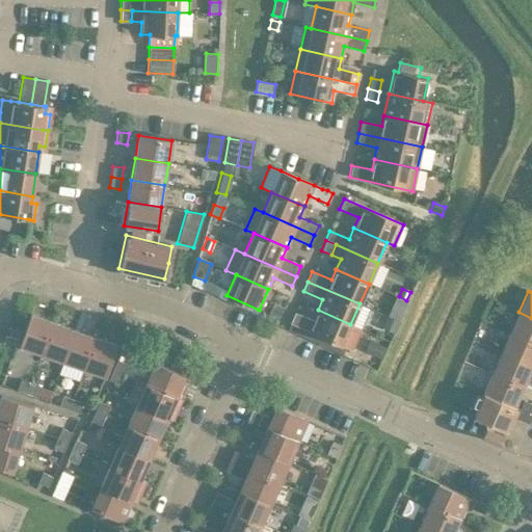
[(268,314),(278,318),(283,308),(272,303),(268,314)]
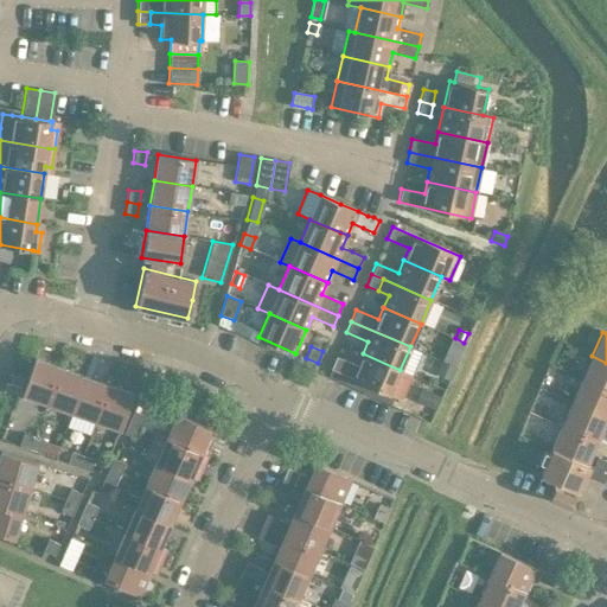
[(443,360),(454,365),(458,356),(447,351),(443,360)]
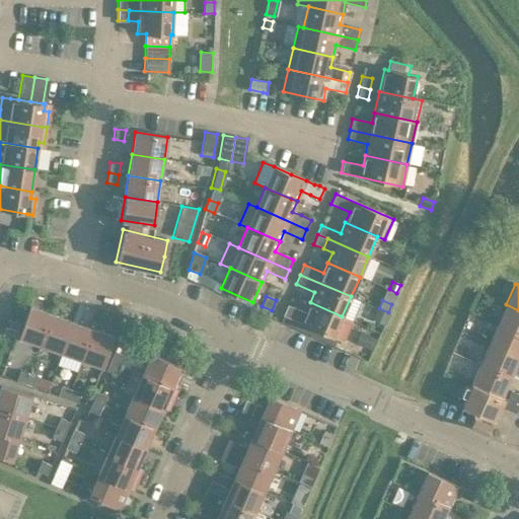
[(310,302),(305,313),(297,309),(291,307),(287,305),(283,315),(343,342),(352,320),(342,316),(310,302)]
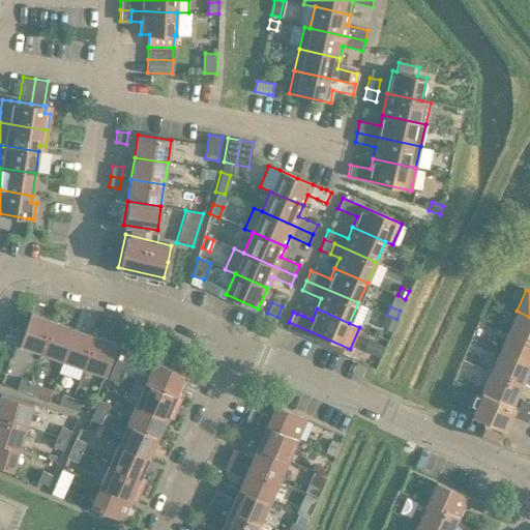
[(507,331),(529,341),(529,317),(517,311),(507,331)]
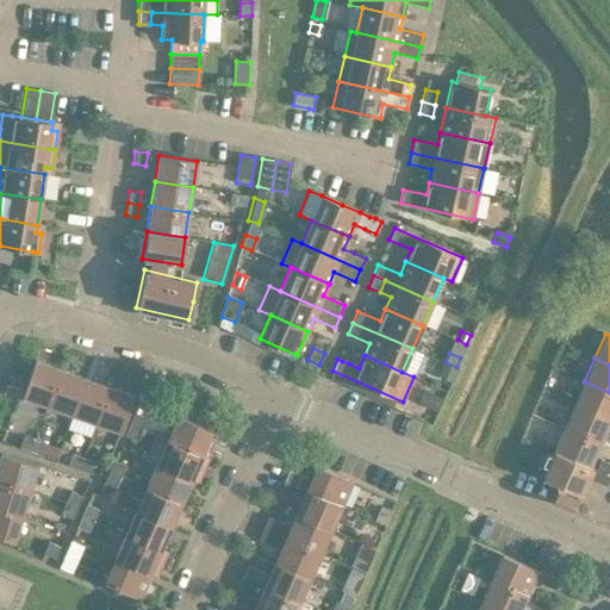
[(33,361),(20,397),(47,406),(60,369),(33,361)]
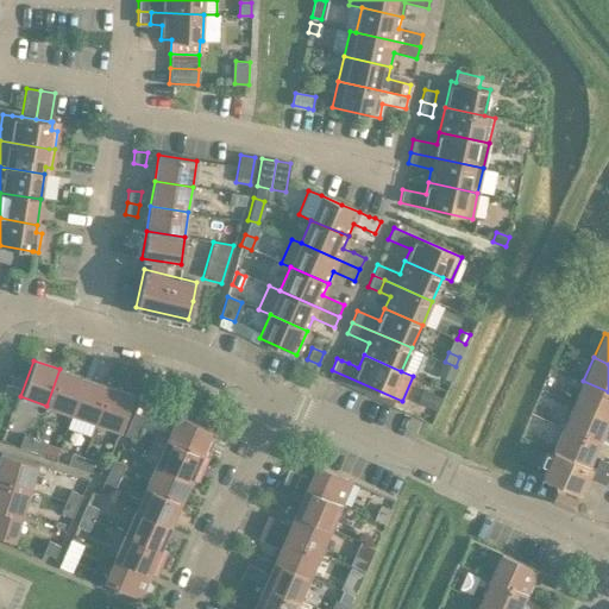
[(444,365),(439,377),(449,382),(454,370),(444,365)]
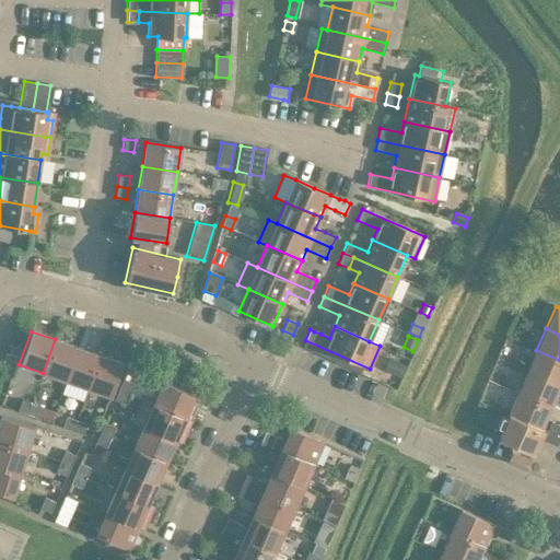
[(55,339),(43,373),(65,381),(77,347),(55,339)]
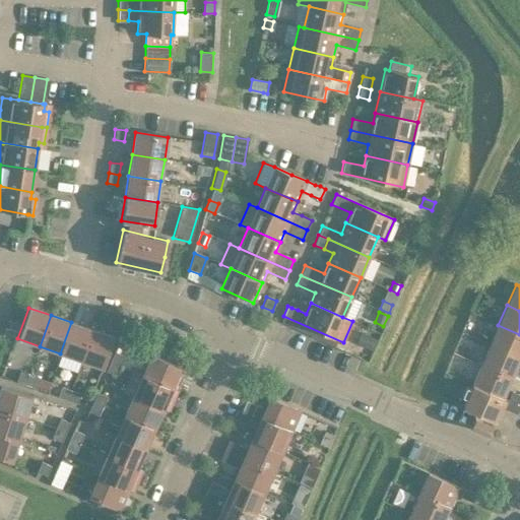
[(283,316),(279,323),(291,328),(339,350),(343,342),(283,316)]
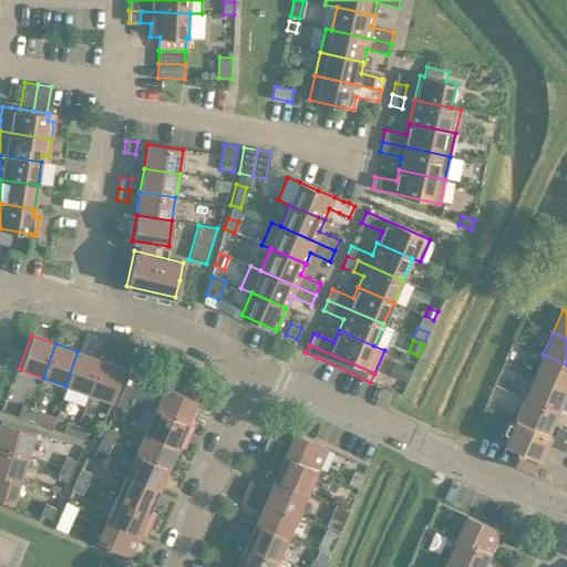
[(2,366),(16,369),(17,370),(22,353),(8,350),(2,366)]
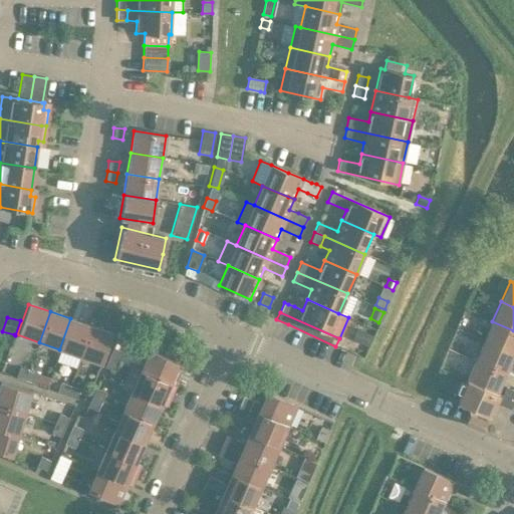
[(59,349),(80,356),(90,326),(70,318),(59,349)]
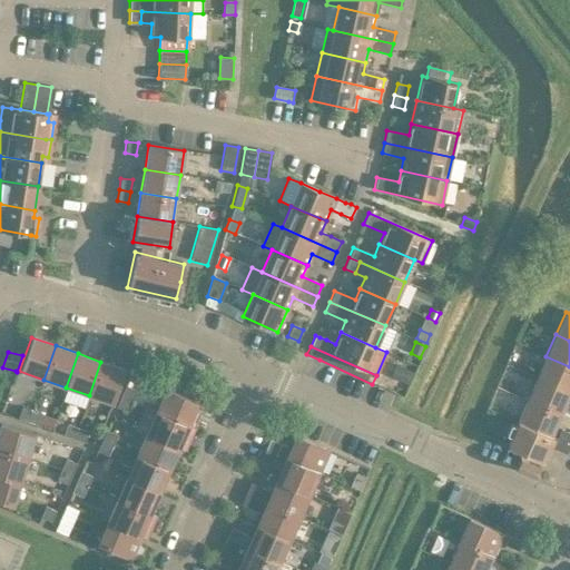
[(536,379),(569,393),(569,390),(569,366),(546,356),(536,379)]
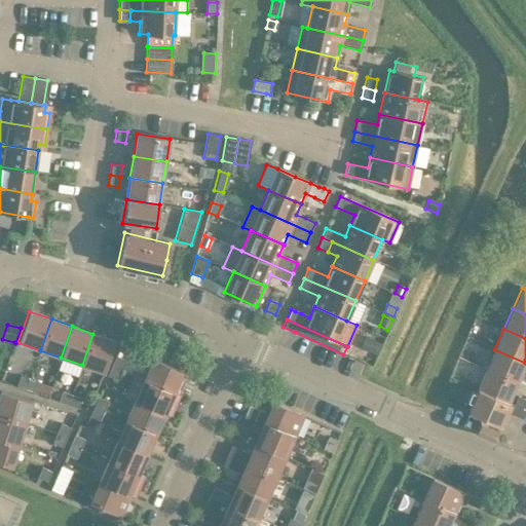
[(82,365),(104,373),(115,341),(92,334),(82,365)]
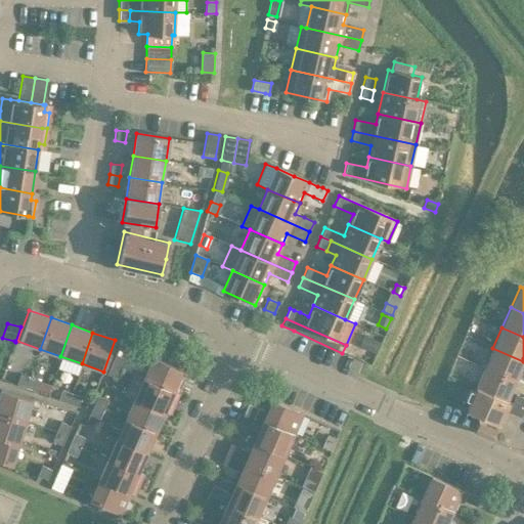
[(366,338),(362,349),(375,355),(378,347),(380,344),(366,338)]
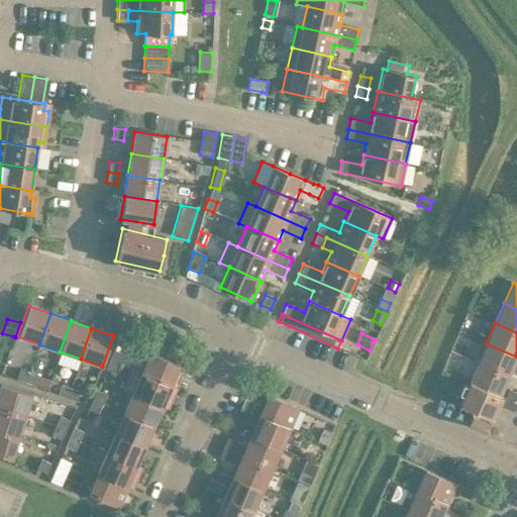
[(486,343),(478,364),(507,377),(516,356),(486,343)]
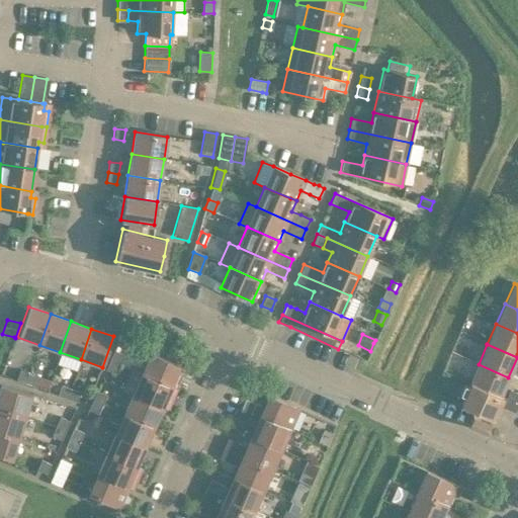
[(123,355),(113,350),(109,360),(119,365),(123,355)]
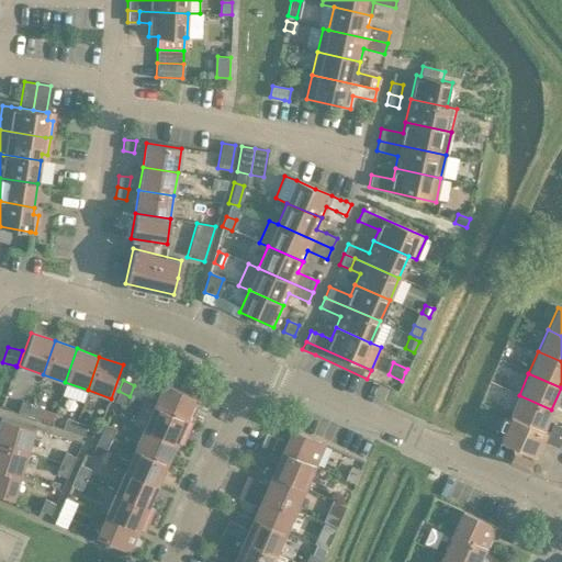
[(153,406),(186,420),(195,397),(163,383),(153,406)]
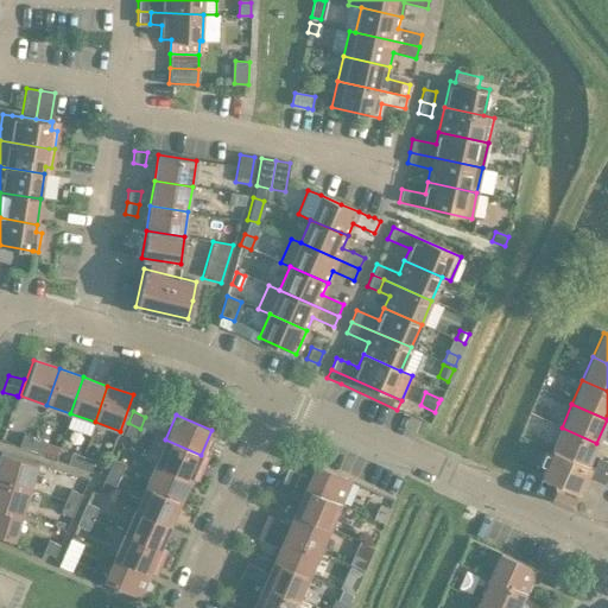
[(124,435),(135,439),(140,429),(128,423),(124,435)]
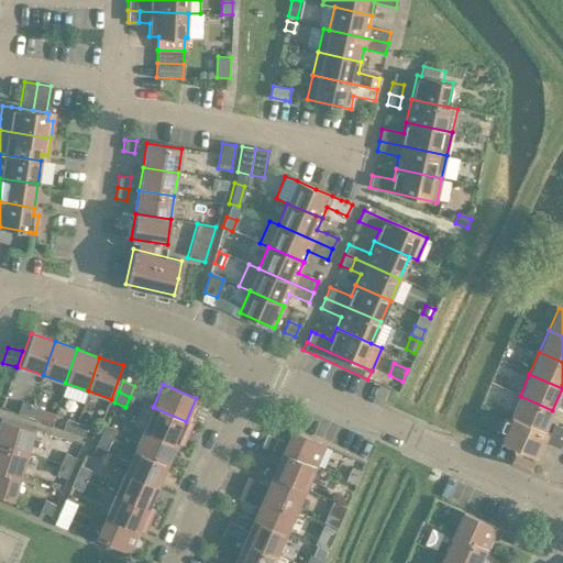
[(520,396),(510,417),(543,431),(552,410),(520,396)]
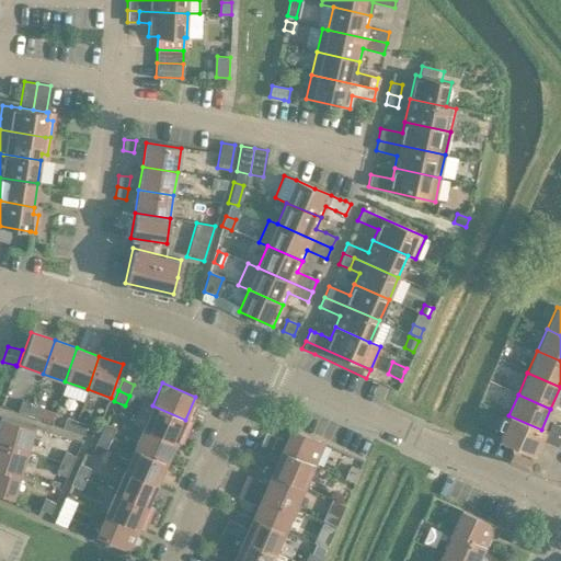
[(134,423),(144,427),(175,442),(178,436),(183,438),(191,422),(185,420),(152,405),(142,401),(134,423)]
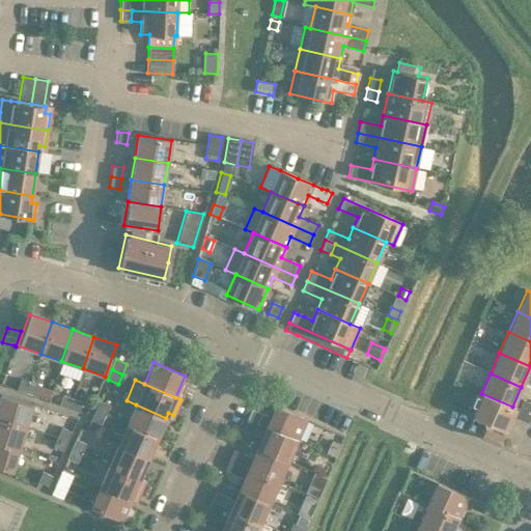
[(26,394),(29,384),(20,381),(16,391),(26,394)]
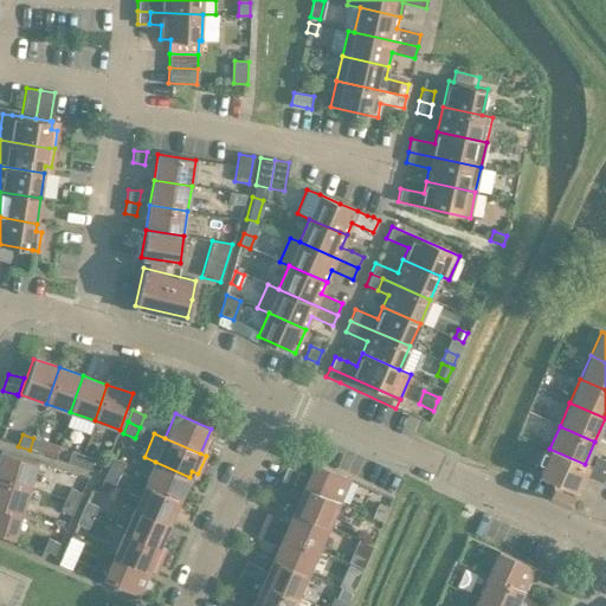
[(33,438),(30,450),(40,455),(45,442),(33,438)]
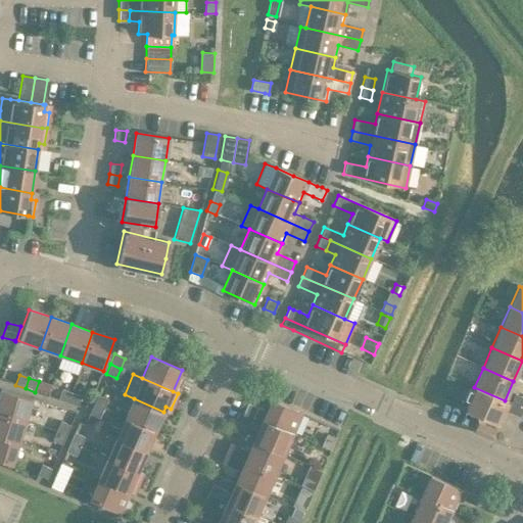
[(474,387),(465,409),(470,411),(497,423),(504,410),(507,401),(505,400),(474,387)]
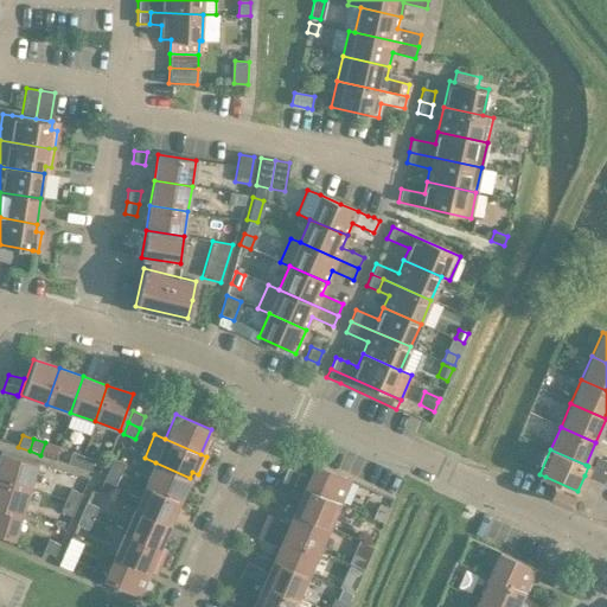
[(0,451),(0,479),(29,489),(33,475),(37,464),(0,451)]
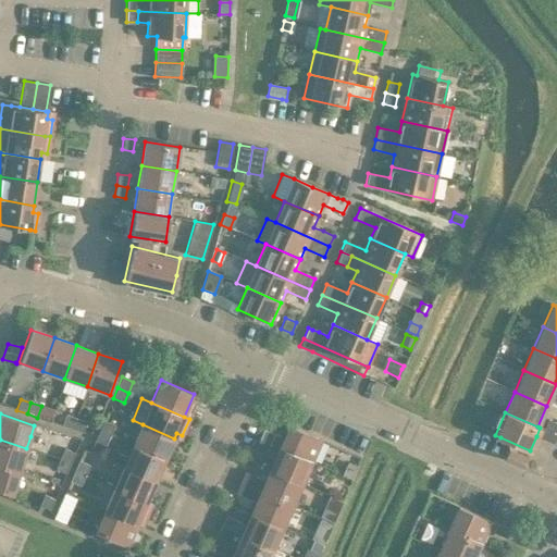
[(72,429),(75,418),(65,415),(61,425),(72,429)]
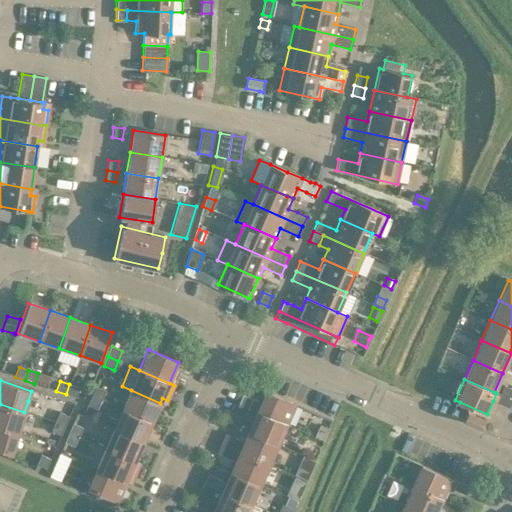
[(69,384),(66,394),(76,398),(80,388),(69,384)]
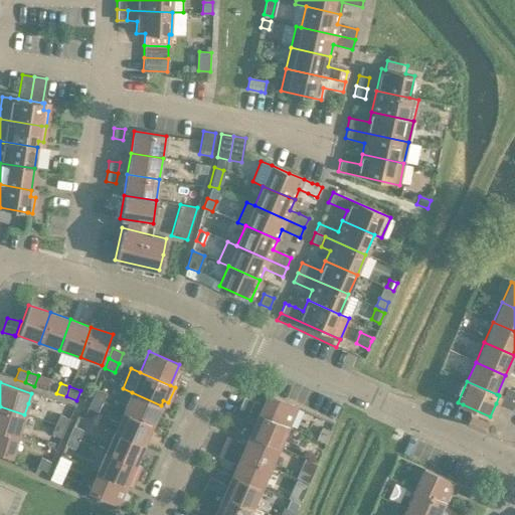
[(514,391),(506,388),(503,396),(504,397),(510,399),(514,401),(514,400),(514,391)]
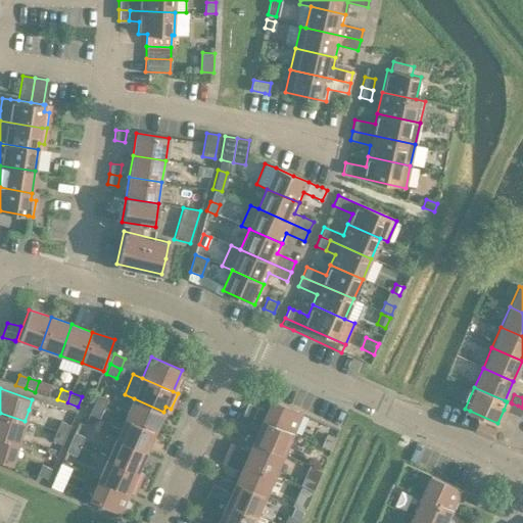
[(107,400),(97,395),(93,405),(103,409),(107,400)]
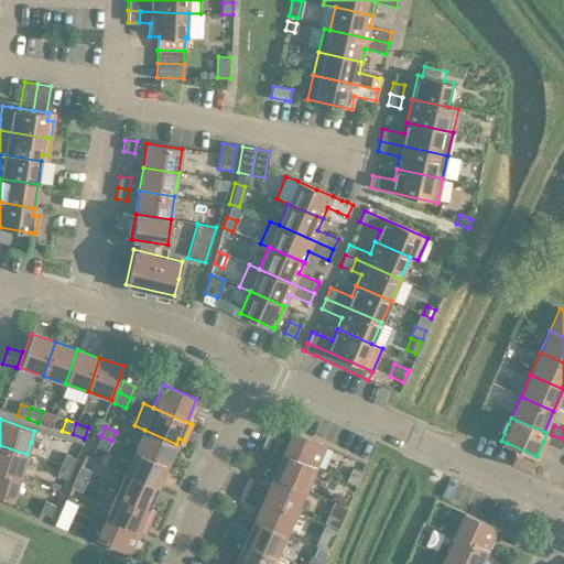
[(144,430),(134,452),(167,466),(176,444),(144,430)]
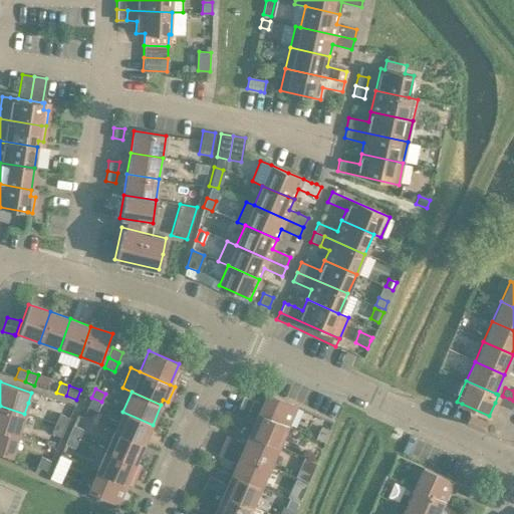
[(296,406),(266,393),(261,405),(243,397),(239,406),(249,410),(257,414),(287,427),(296,406)]
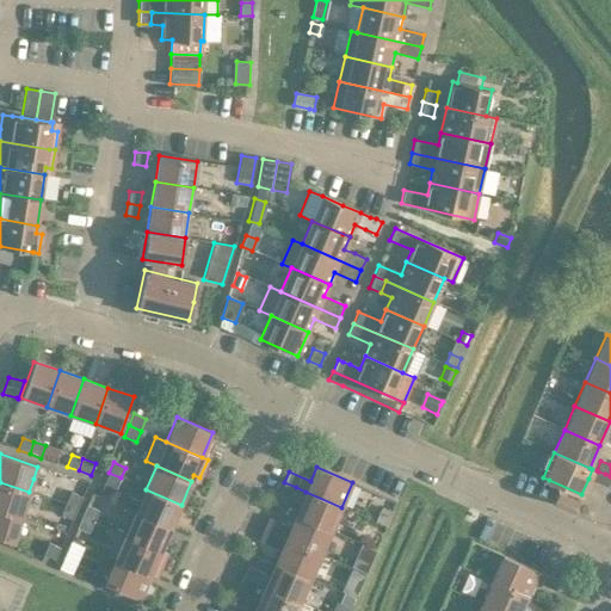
[(592,469),(588,479),(594,481),(598,471),(597,470),(592,469)]
